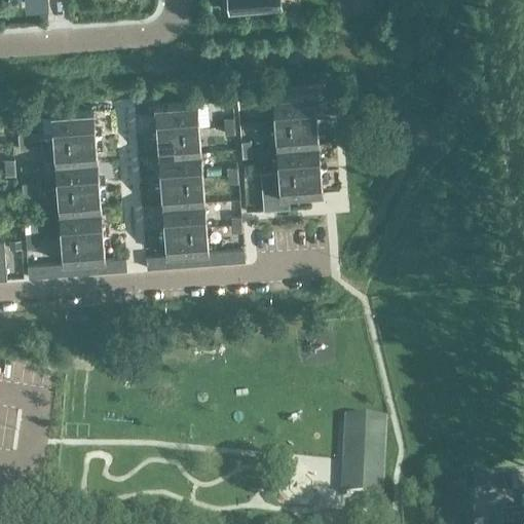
[(229,13),(277,10),(278,10),(277,0),(226,0),(228,14),(229,14),(229,13)]
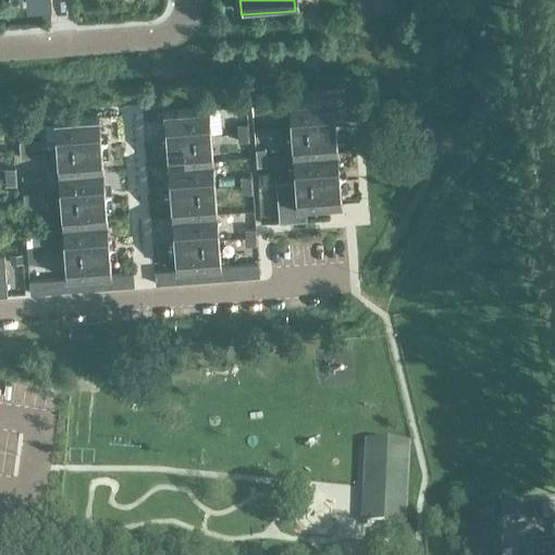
[(334,126),(332,100),(287,103),(290,130),(334,126)]
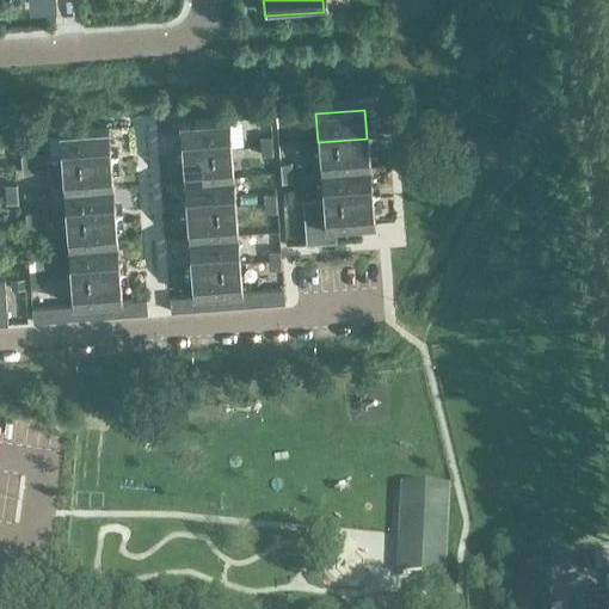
[(287,125),(285,116),(275,117),(275,127),(287,125)]
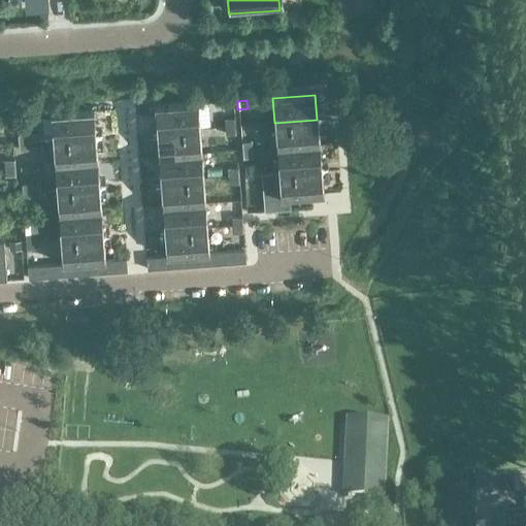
[(198,130),(196,104),(155,107),(156,133),(198,130)]
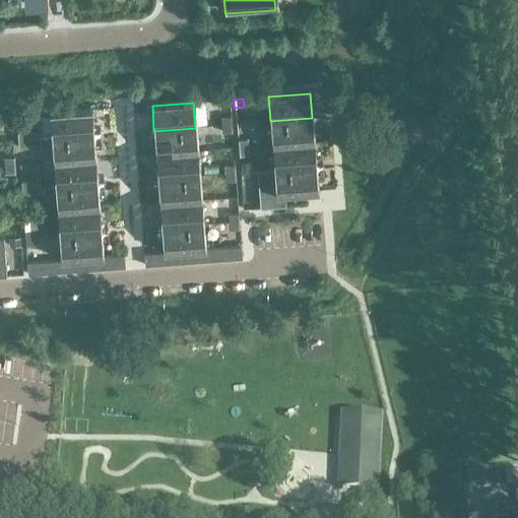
[(92,135),(91,111),(50,114),(52,138),(92,135)]
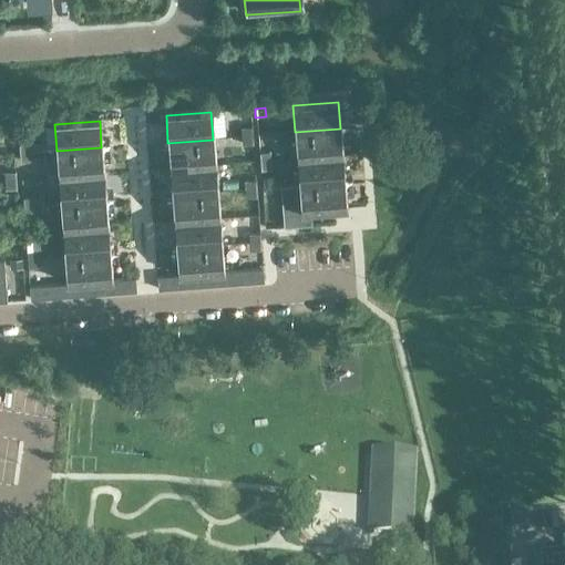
[(11,136),(11,127),(0,129),(0,137),(11,136)]
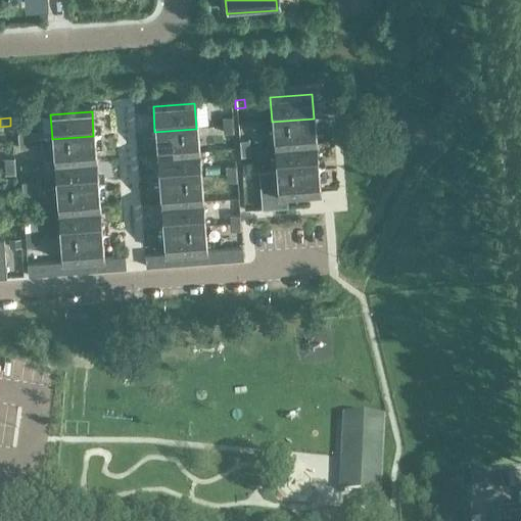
[(232,126),(231,117),(221,119),(222,127),(232,126)]
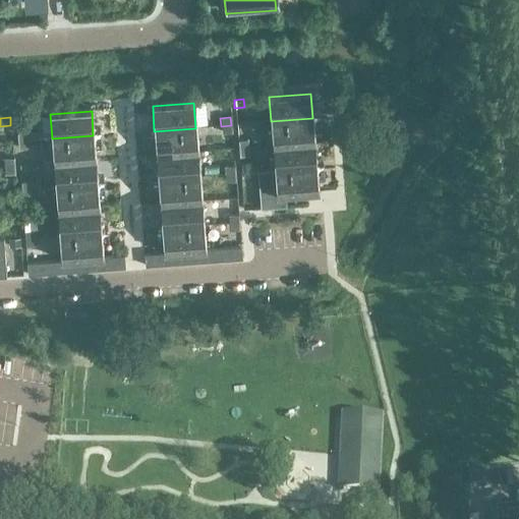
[(314,142),(312,121),(312,118),(271,121),(273,146),(314,142)]
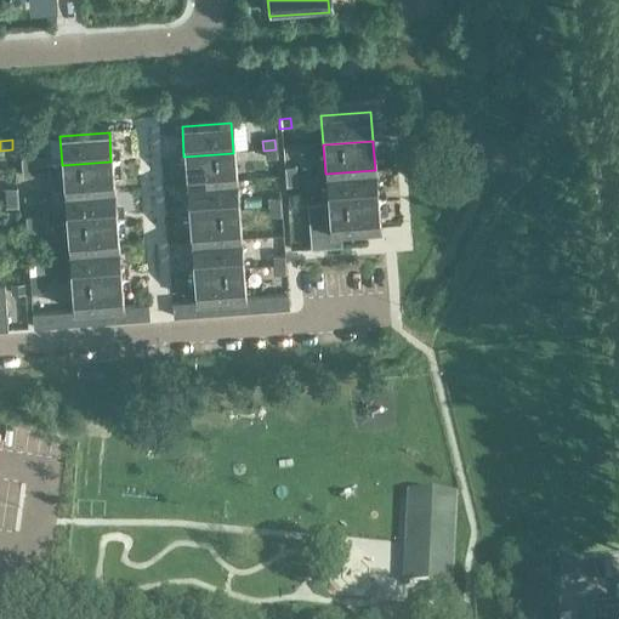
[(276,159),(276,149),(263,151),(265,160),(276,159)]
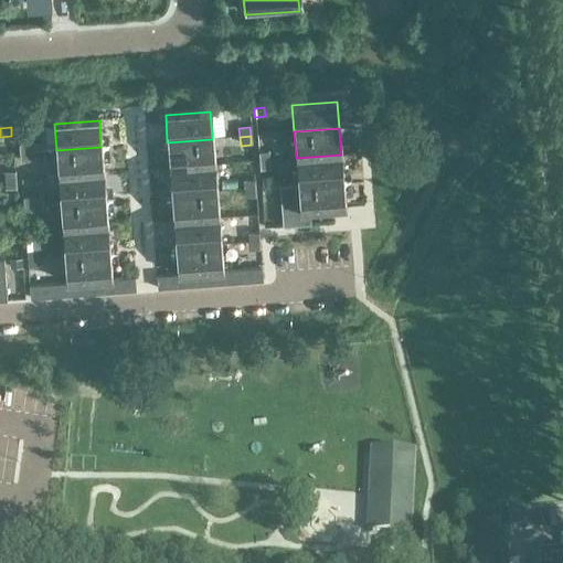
[(214,166),(212,139),(167,142),(169,169),(214,166)]
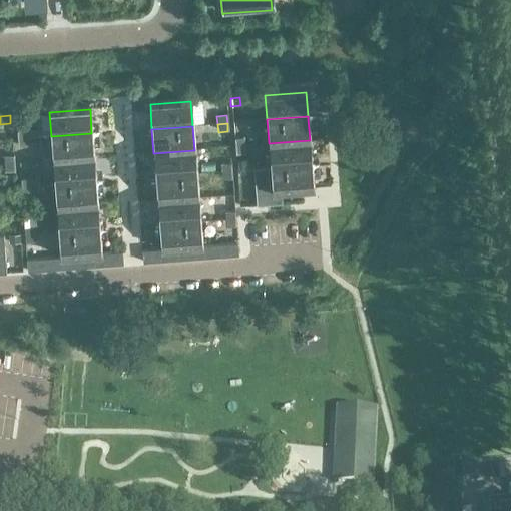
[(26,138),(25,131),(16,131),(16,139),(26,138)]
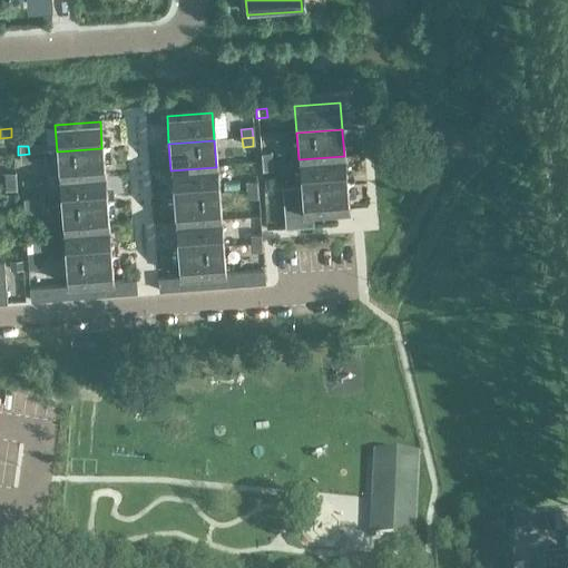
[(104,175),(103,152),(101,148),(57,152),(58,178),(104,175)]
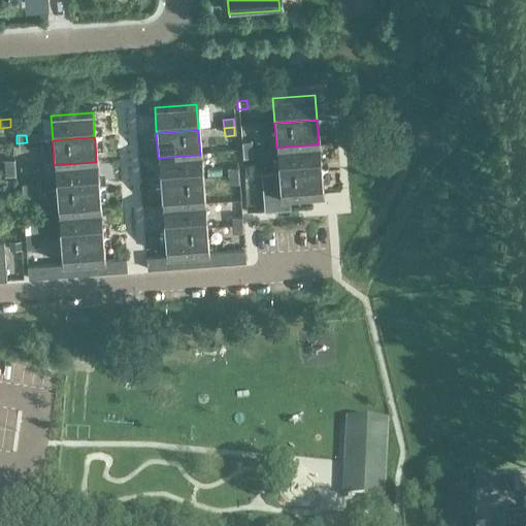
[(28,151),(27,142),(17,143),(18,152),(28,151)]
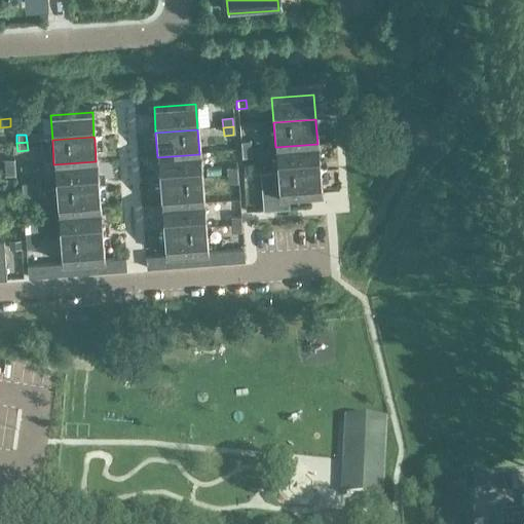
[(250,150),(249,142),(239,143),(239,151),(250,150)]
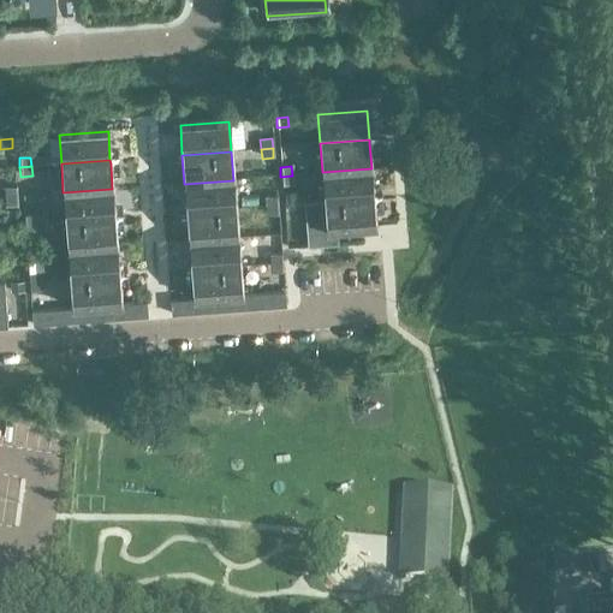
[(373,197),(372,168),(322,172),(323,201),(373,197)]
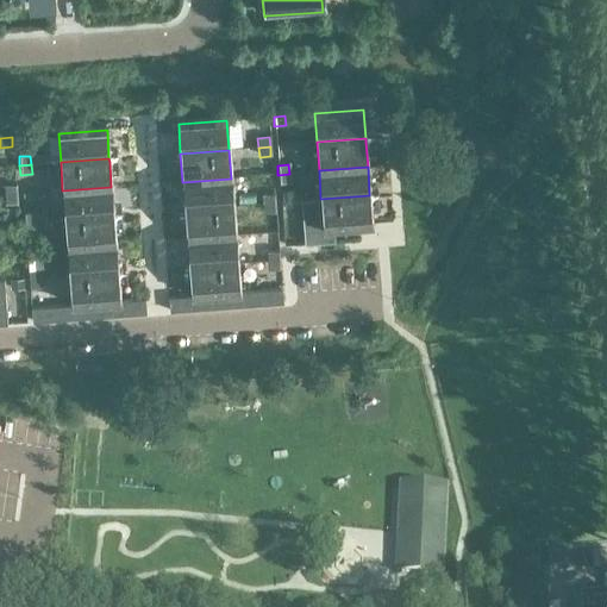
[(291,183),(289,174),(277,175),(279,183),(291,183)]
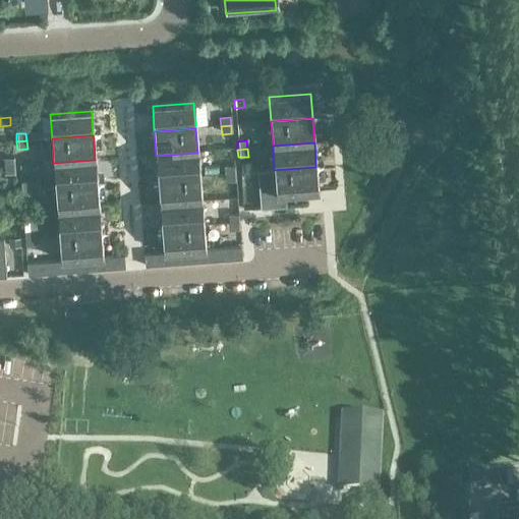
[(199,177),(197,153),(156,156),(158,180),(199,177)]
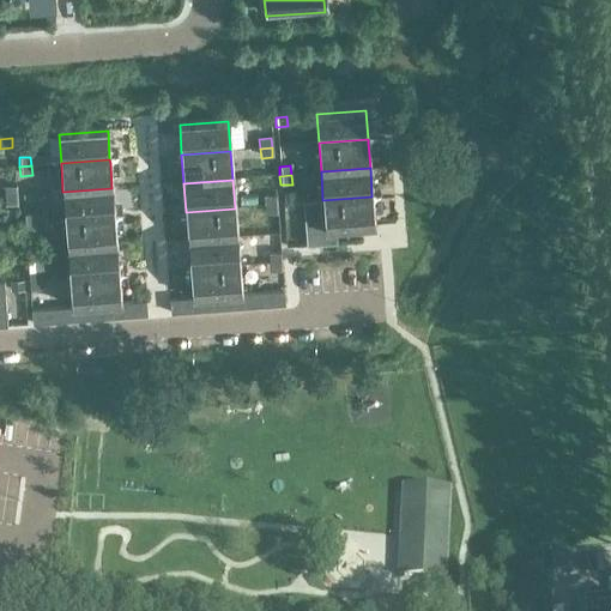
[(16,195),(16,187),(4,187),(4,197),(16,195)]
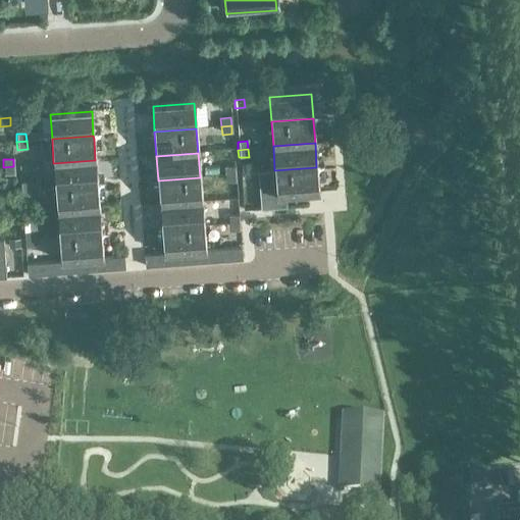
[(97,185),(95,160),(53,163),(55,188),(97,185)]
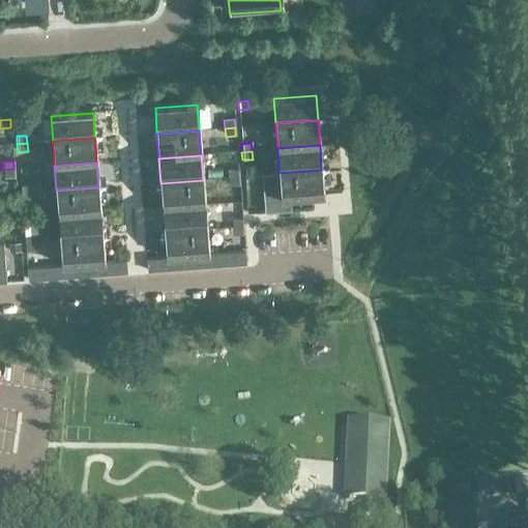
[(254,193),(252,175),(252,166),(242,166),(244,194),(254,193)]
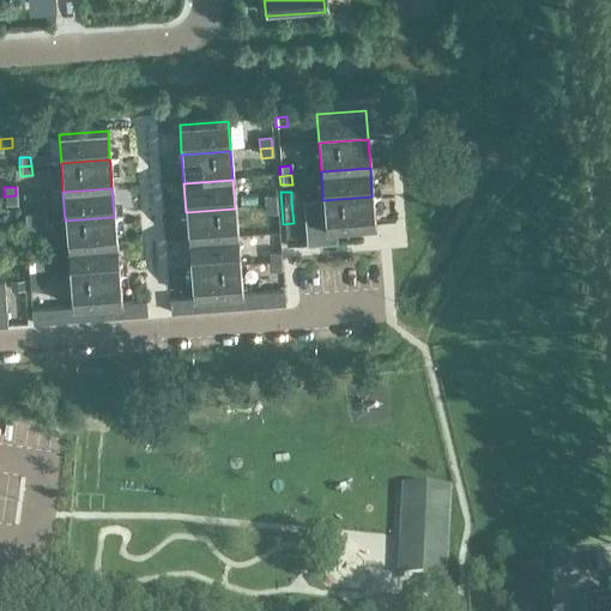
[(17,205),(16,195),(4,197),(5,206),(17,205)]
